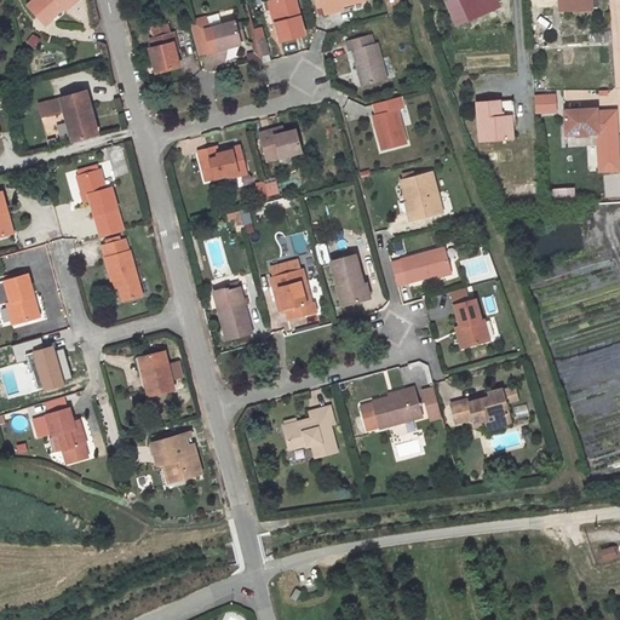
[(63,7),(72,0),(33,0),(27,5),(45,26),(53,19),(52,17),(63,7)]
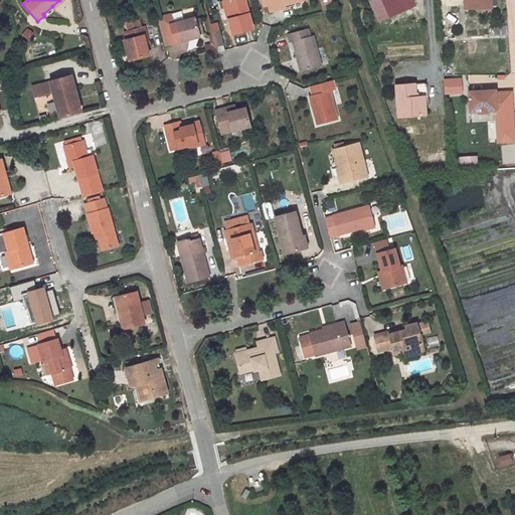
[(59,0),(52,6),(54,8),(63,0),(59,0)]
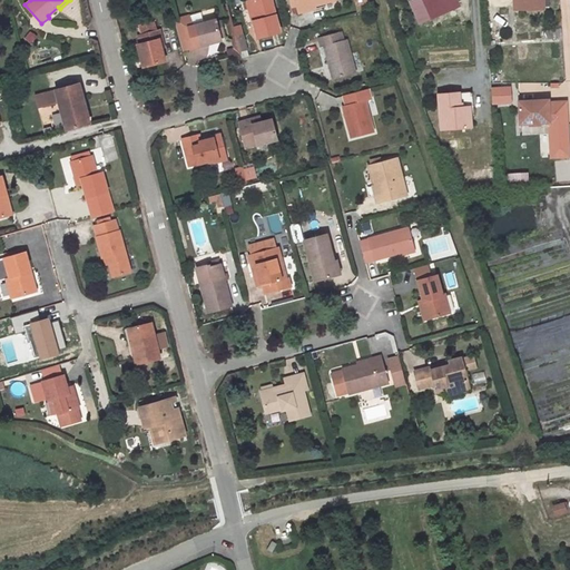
[(271,0),(251,0),(249,0),(255,20),(253,21),(257,38),(281,32),(271,0)]
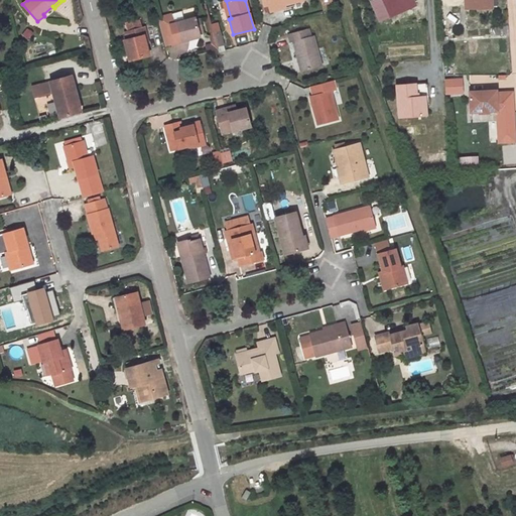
[(301,0),(262,0),(264,7),(269,5),(270,10),(278,8),(277,3),(284,1),(285,5),(294,2),(301,0)]
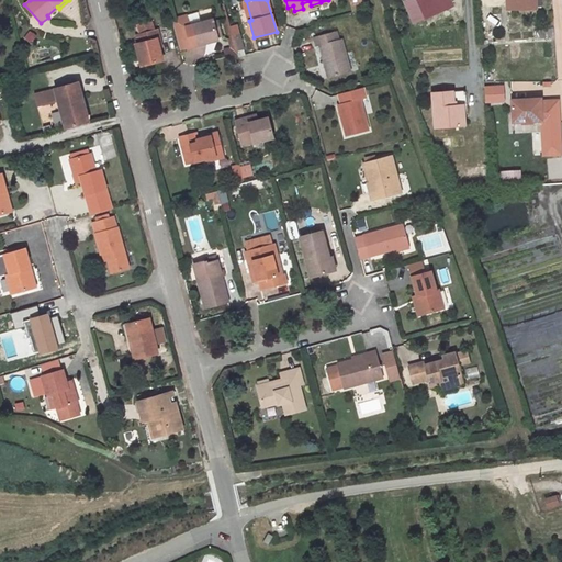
[(363,8),(361,0),(349,0),(352,10),(363,8)]
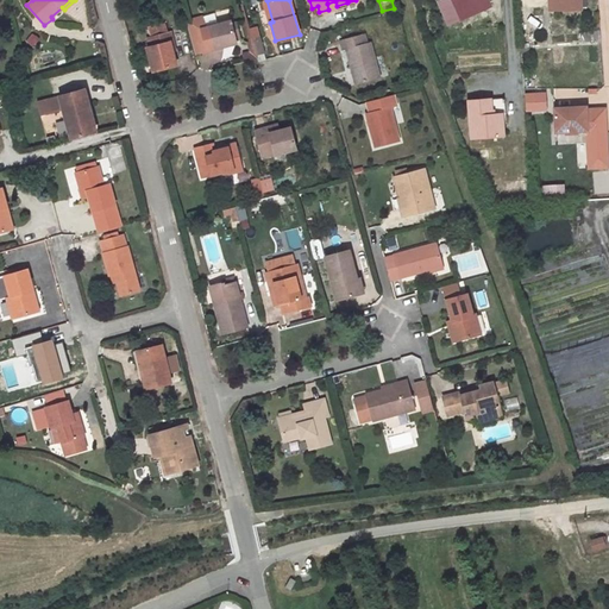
[(438,0),(450,24),(490,6),(487,0),(438,0)]
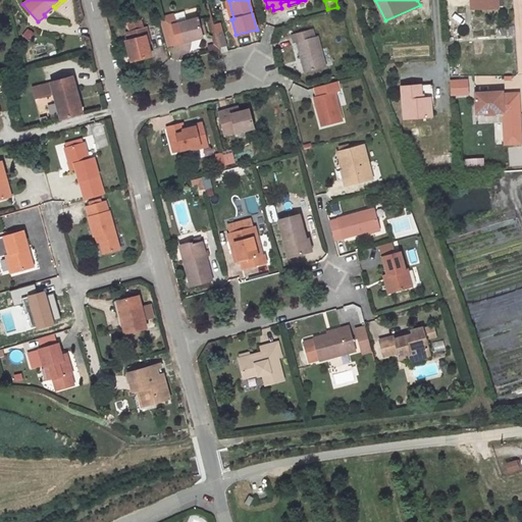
[(298,4),(298,2),(289,5),(288,1),(280,3),(281,8),(282,9),(290,8),(290,6),(298,4)]
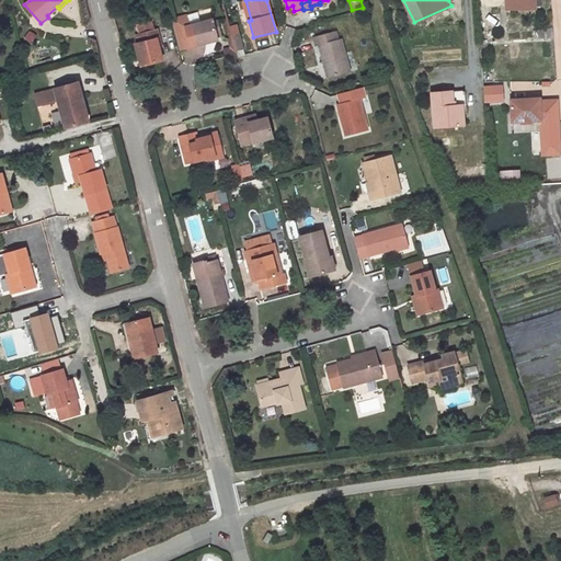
[(185,26),(190,25),(186,14),(171,18),(179,48),(191,46),(185,26)]
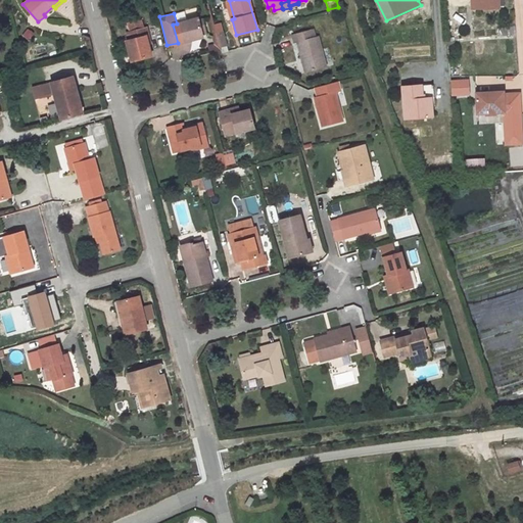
[(177,24),(173,25),(178,43),(203,37),(202,32),(199,22),(198,17),(177,24)]
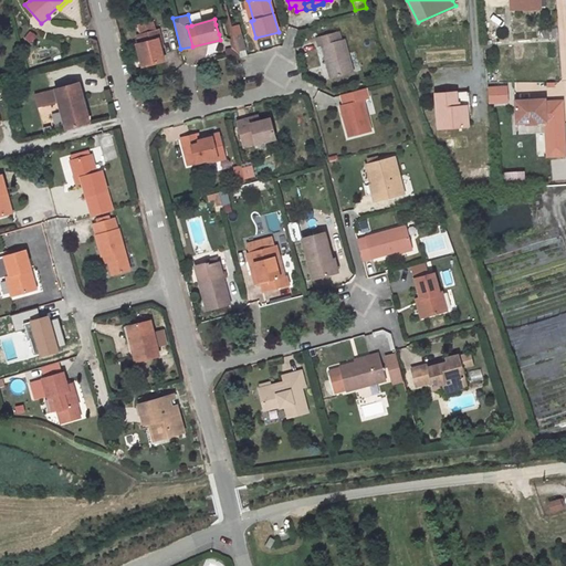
[(156,31),(154,23),(138,28),(140,35),(156,31)]
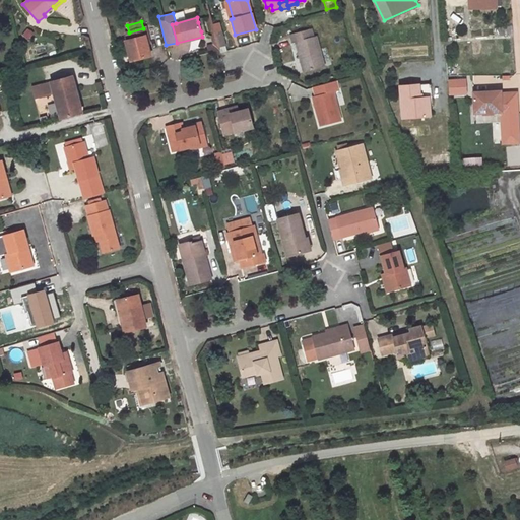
[(271,40),(274,26),(266,25),(263,38),(271,40)]
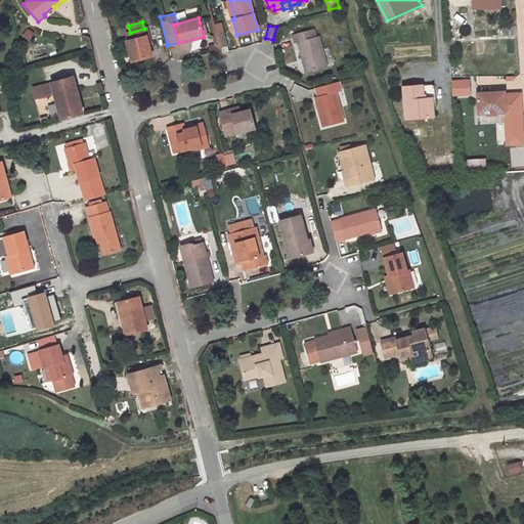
[(504,28),(505,36),(515,35),(514,27),(504,28)]
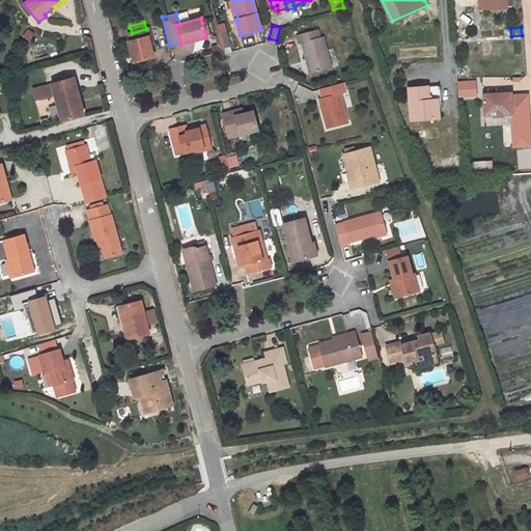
[(29,42),(33,33),(25,28),(20,36),(29,42)]
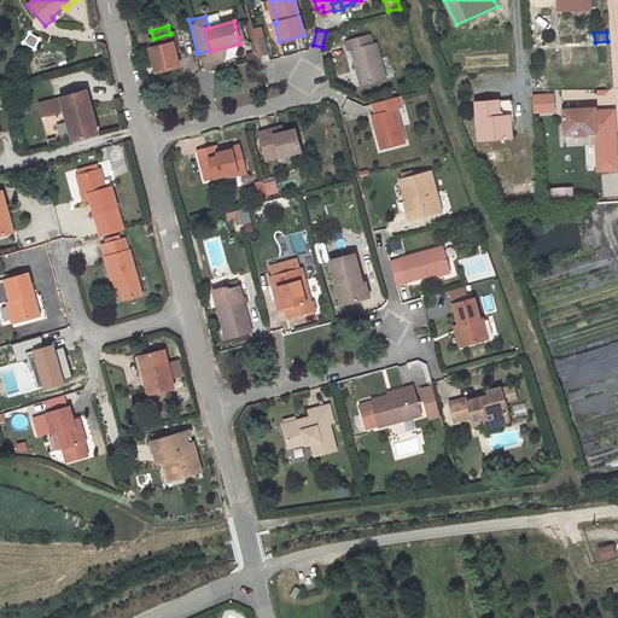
[(153,39),(150,39),(152,48),(149,48),(156,73),(179,66),(175,53),(173,44),(176,42),(174,33),(170,34),(153,39)]
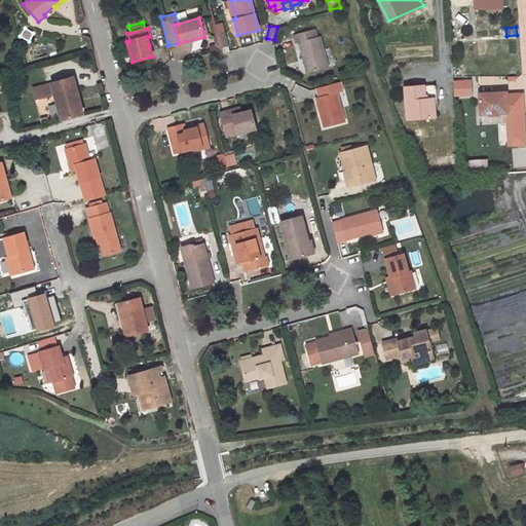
[(328,68),(320,36),(316,37),(314,29),(294,35),(296,43),(299,42),(307,73),(328,68)]
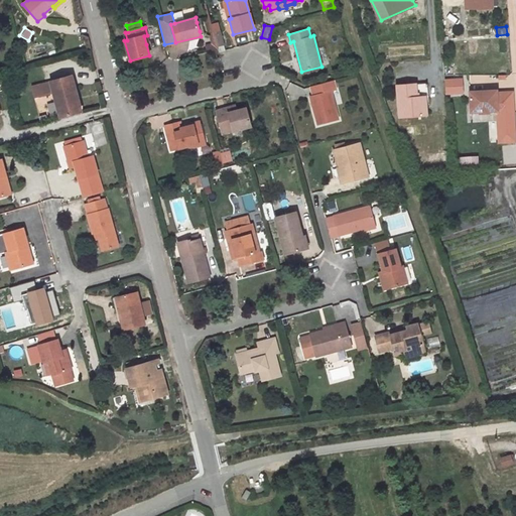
[(217,42),(218,46),(224,44),(220,32),(214,34),(217,42)]
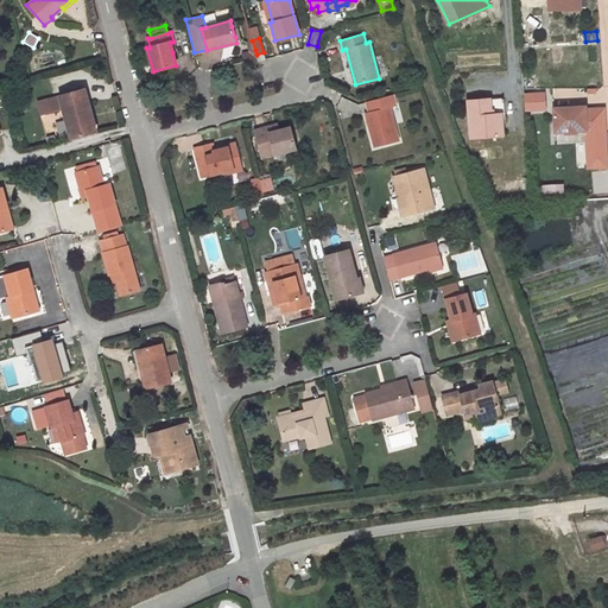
[(245,62),(257,58),(257,55),(255,50),(249,51),(242,54),(245,62)]
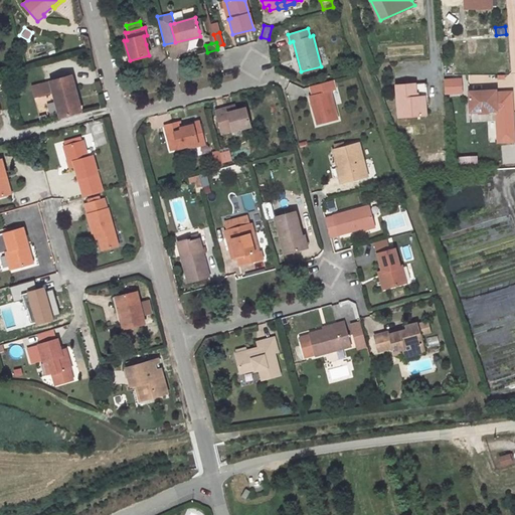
[(74,74),(33,86),(36,98),(54,94),(60,117),(83,111),(74,74)]
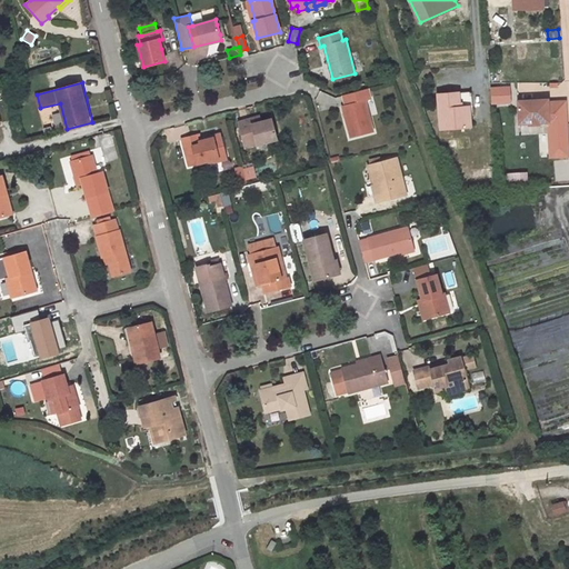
[(508,88),(490,89),(491,102),(509,101),(508,88)]
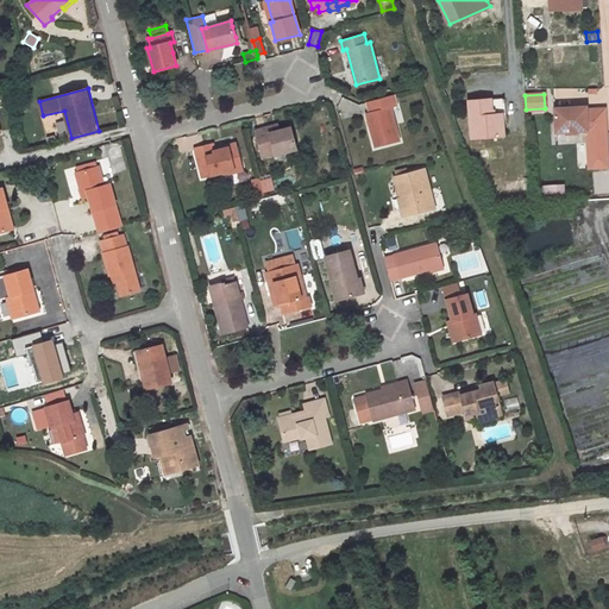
[(369,112),(365,113),(375,148),(400,142),(391,107),(397,106),(394,95),(366,102),(369,112)]
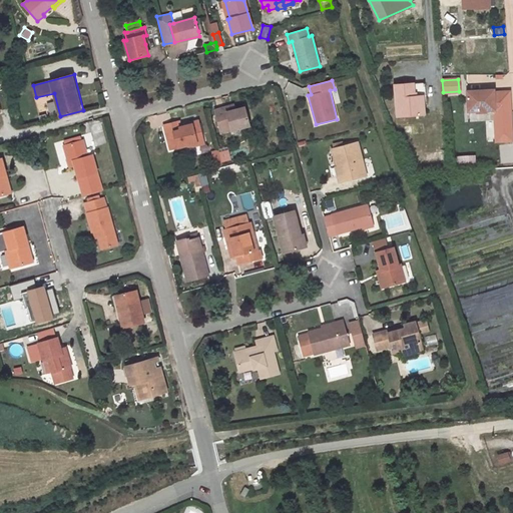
[(301,94),(303,89),(290,82),(284,94),(297,100),(300,94),(301,94)]
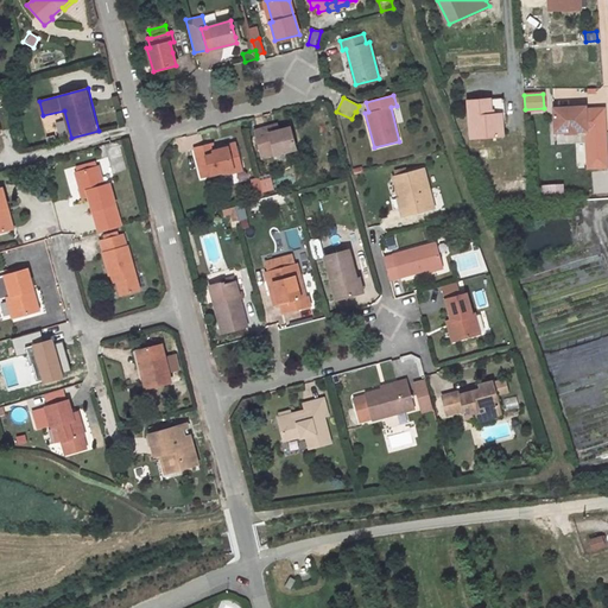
[(500,97),(489,99),(492,114),(501,113),(500,97)]
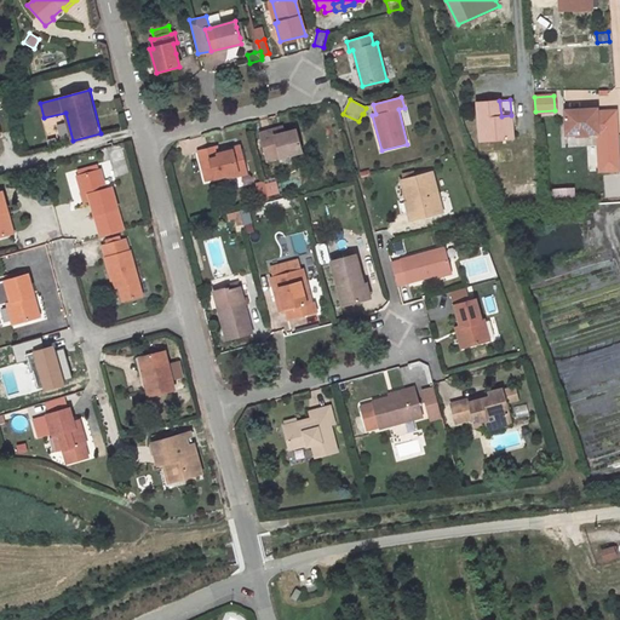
[(499,101),(477,103),(480,141),(512,138),(511,115),(501,116),(499,101)]
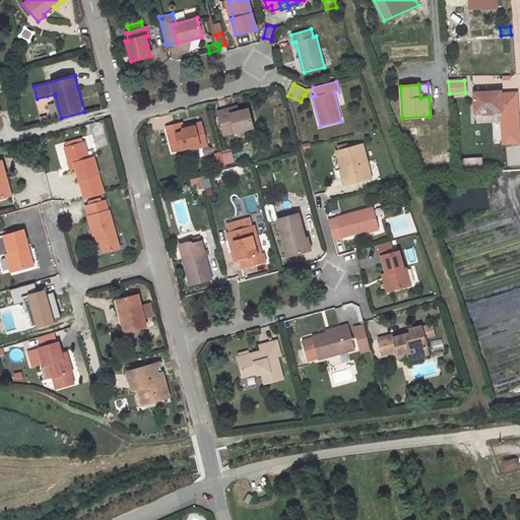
[(135,90),(128,96),(136,107),(144,101),(135,90)]
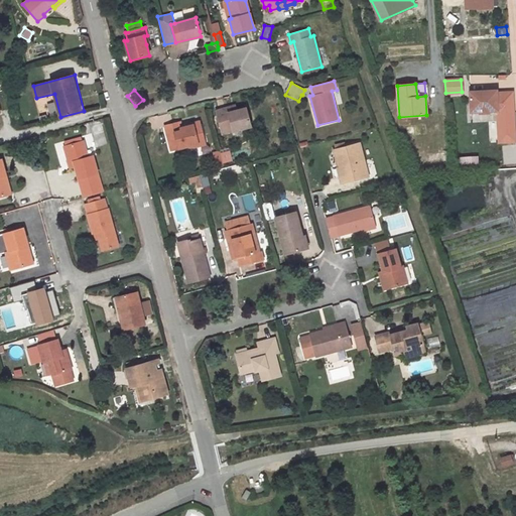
[(496,90),(469,92),(471,112),(480,112),(480,108),(488,108),(488,111),(497,111),(497,114),(513,113),(512,92),(496,93),(496,90)]
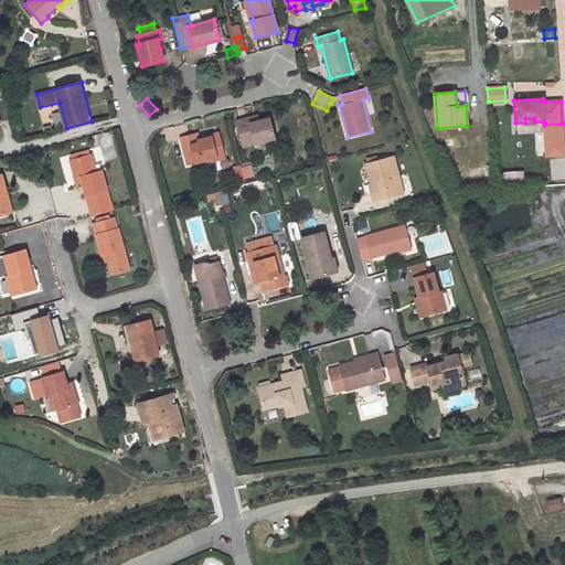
[(251,124),(248,118),(236,121),(243,147),(275,138),(269,118),(258,121),(251,124)]
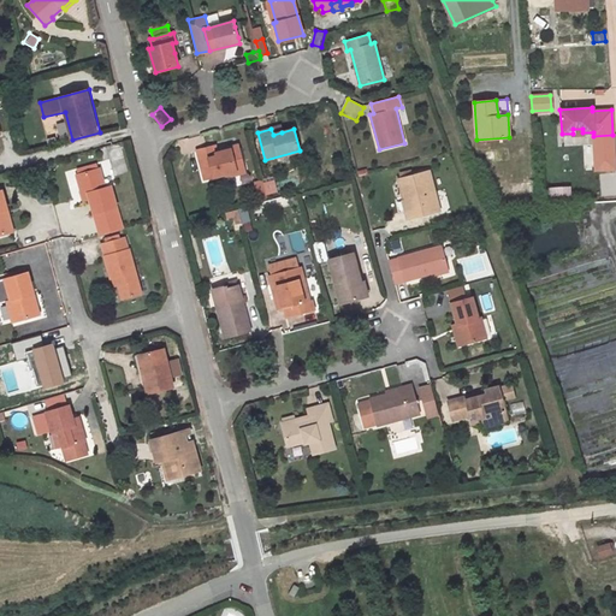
[(612,135),(593,136),(596,175),(615,173),(612,135)]
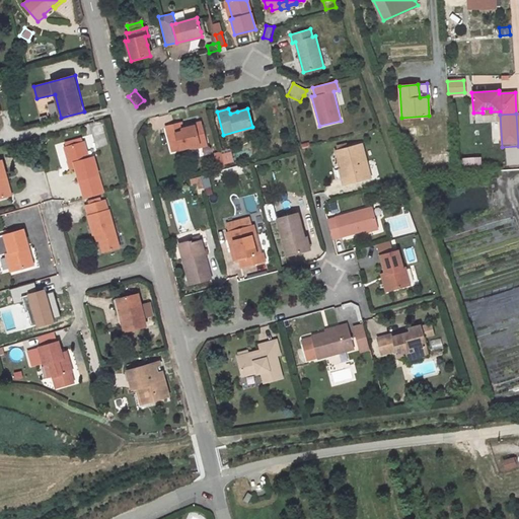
[(181,124),(166,127),(172,151),(190,146),(195,145),(196,147),(206,145),(201,124),(182,129),(181,124)]
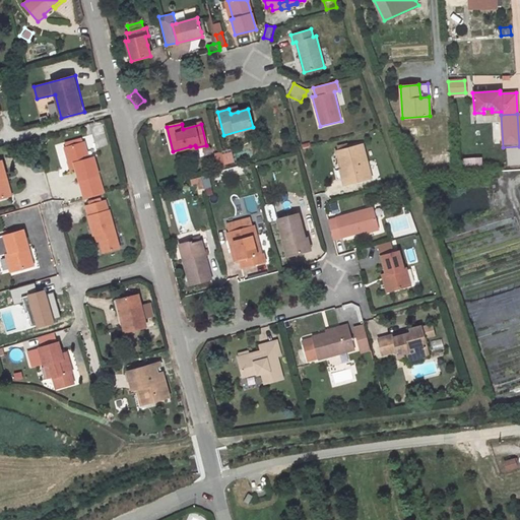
[(82,142),(81,138),(65,143),(66,147),(82,142)]
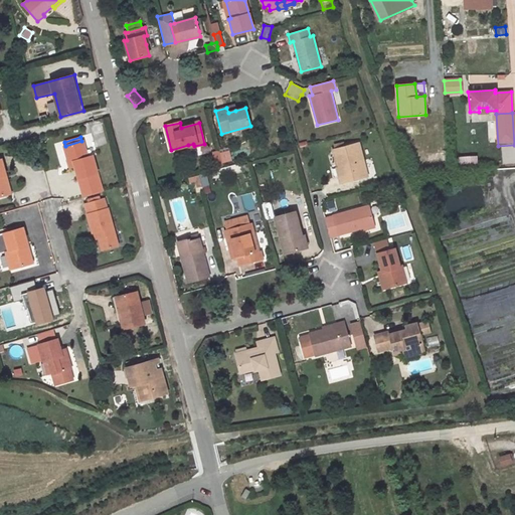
[(65,146),(64,146),(67,159),(72,158),(75,167),(83,196),(103,191),(93,155),(88,157),(82,141),(81,141),(65,146)]
